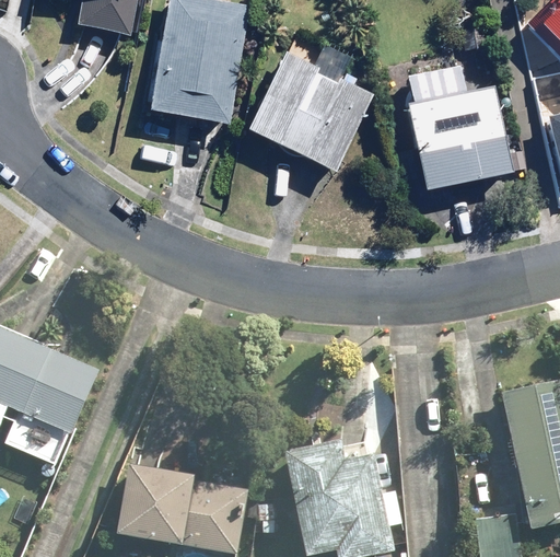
[(81,0),(77,27),(130,36),(136,0),(81,0)]
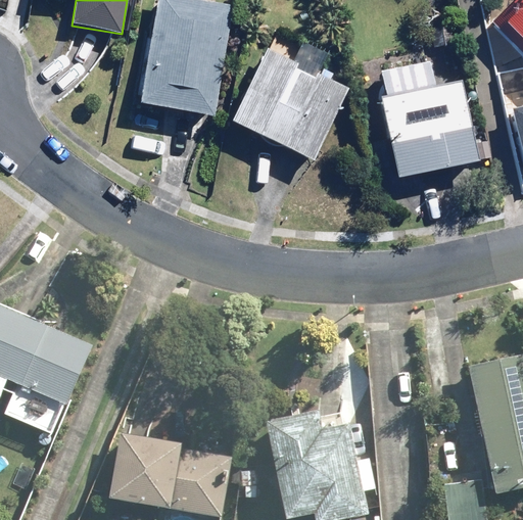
[(231,0),(156,0),(141,102),(215,112),(231,0)]
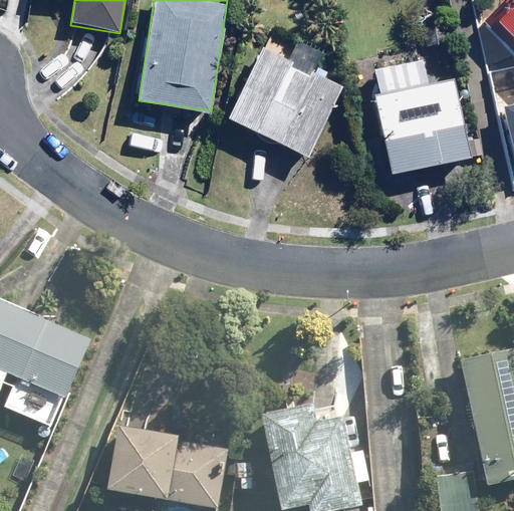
[(501,0),(481,22),(513,52),(513,0),(501,0)]
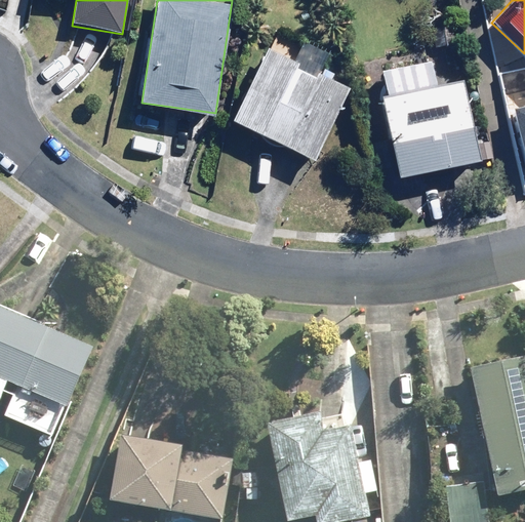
[(319,161),(352,84),(320,71),(328,51),(303,40),(294,59),(267,47),(234,124),(319,161)]
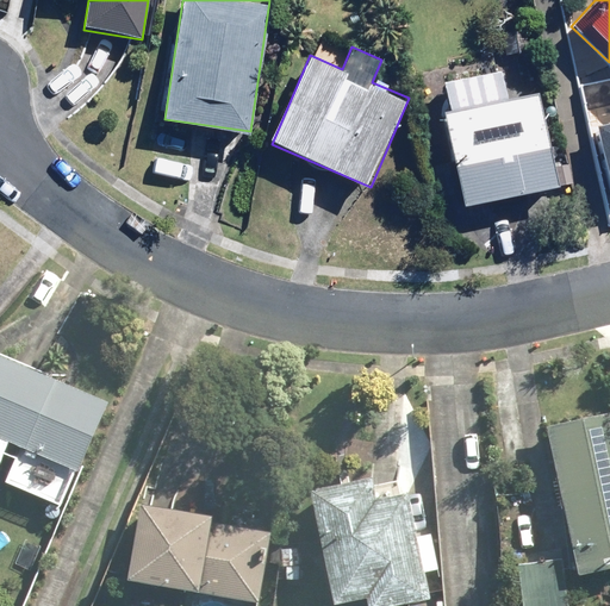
[(559,188),(540,92),(508,99),(503,70),(447,82),(452,110),(442,112),(461,207),(559,188)]
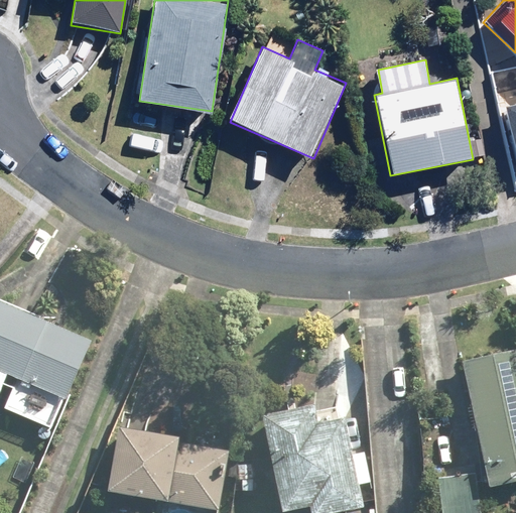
[(2,296),(0,299),(0,390),(6,393),(15,374),(24,378),(12,405),(56,425),(96,340),(2,296)]
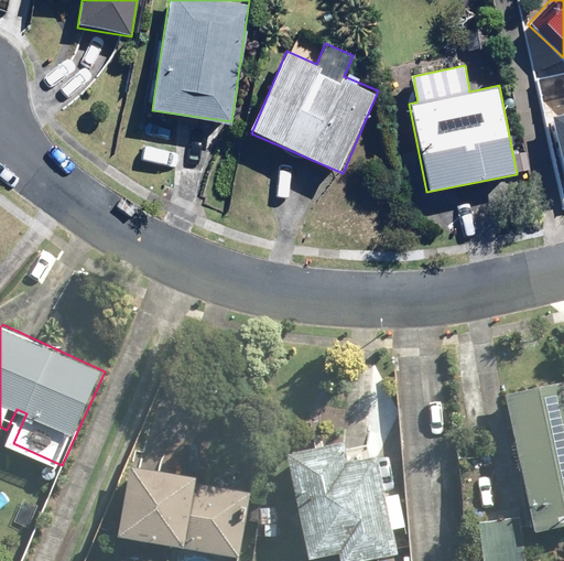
[(563,380),(509,392),(539,528),(563,521),(563,380)]
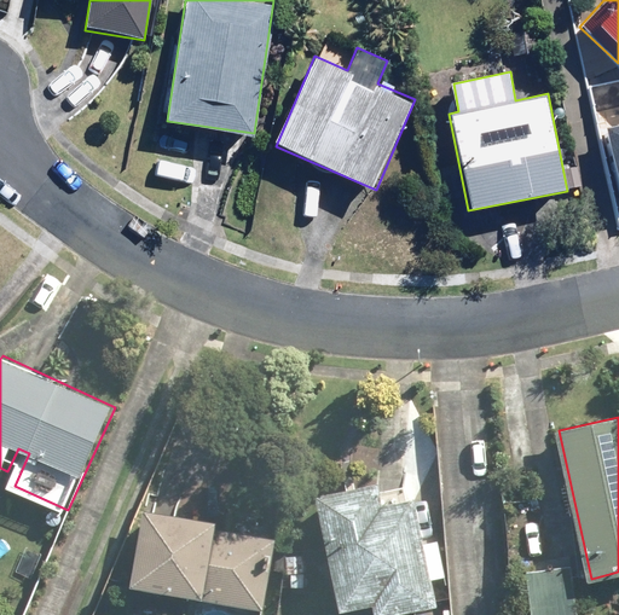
[(401,614),(445,605),(421,494),(397,499),(392,479),(323,493),(350,614),(381,607),(382,614),(401,614)]
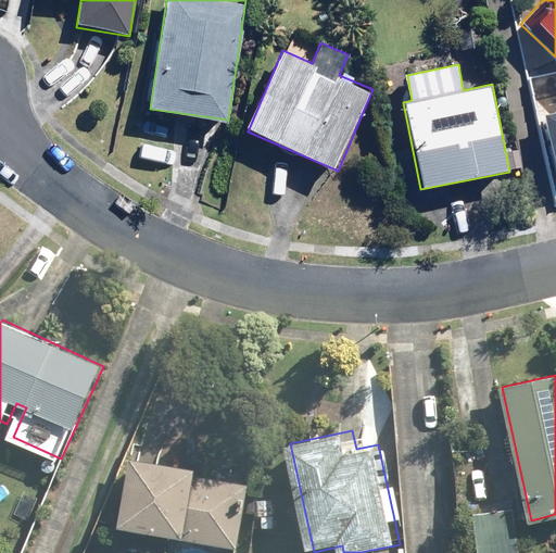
[(122,530),(239,545),(247,481),(238,480),(239,472),(217,469),(216,478),(197,476),(198,466),(131,457),(122,530)]
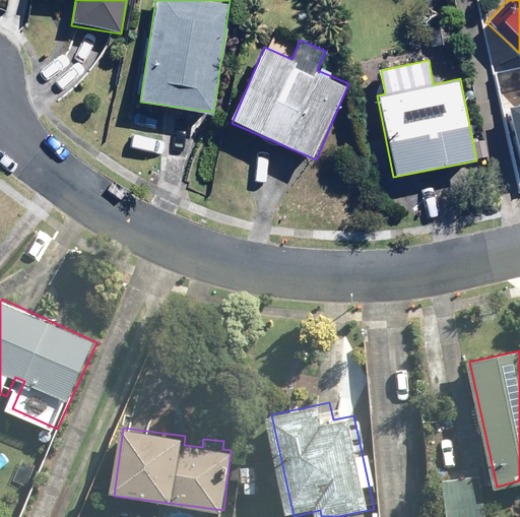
[(491,516),(486,474),(444,479),(447,516),(491,516)]
